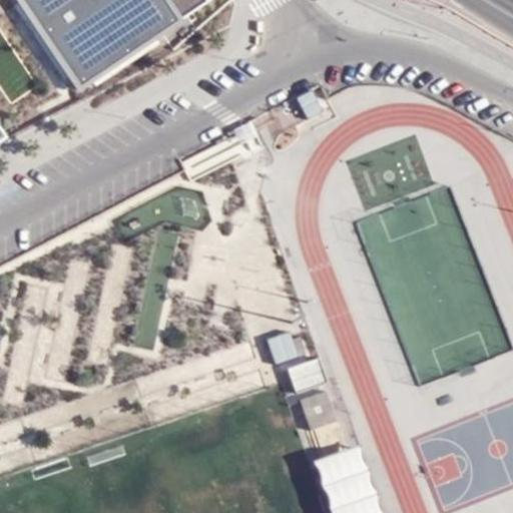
[(0,0),(0,135),(5,132),(0,124),(0,0),(16,0),(72,85),(203,0),(0,0)]
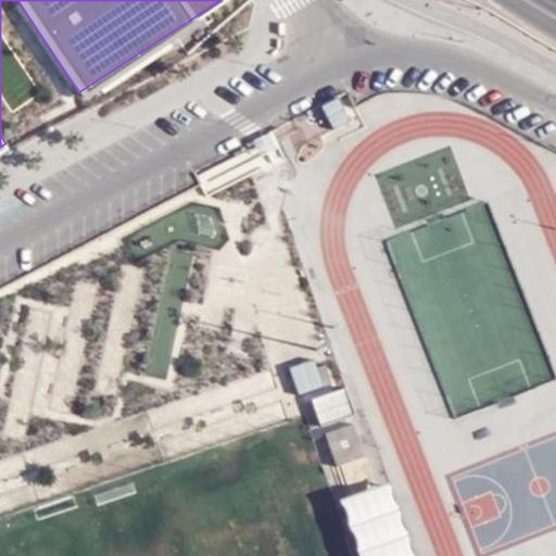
[(304,146),(330,133),(326,124),(332,121),(337,128),(350,123),(338,98),(293,122),(304,146)]
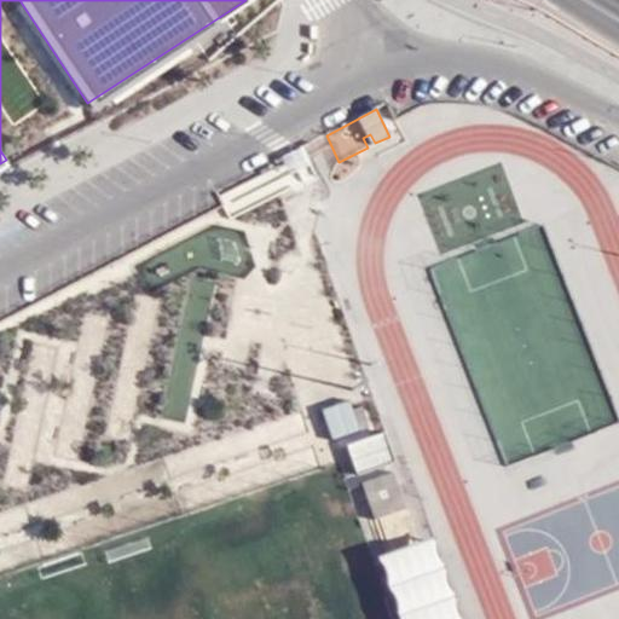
[(363,138),(368,148),(375,143),(370,134),(363,138)]
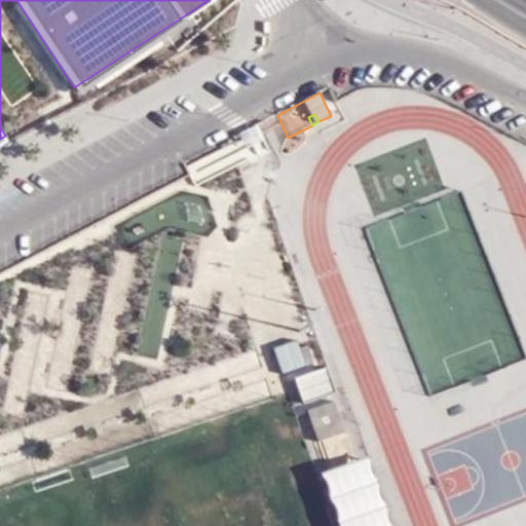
[(310,367),(306,342),(273,348),(277,373),(310,367)]
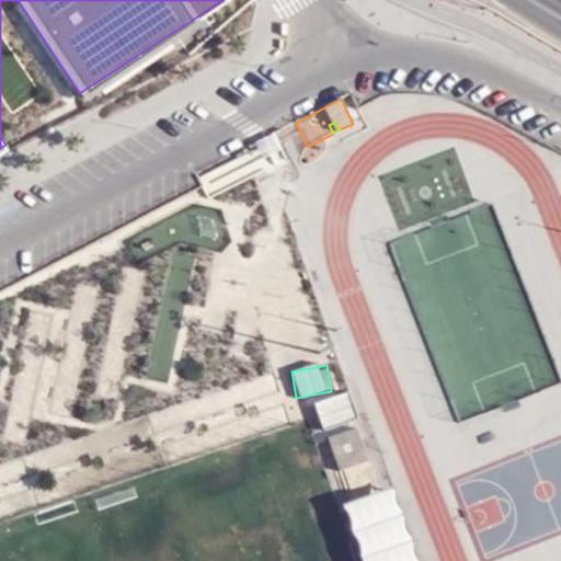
[(348,393),(316,402),(322,431),(355,422),(348,393)]
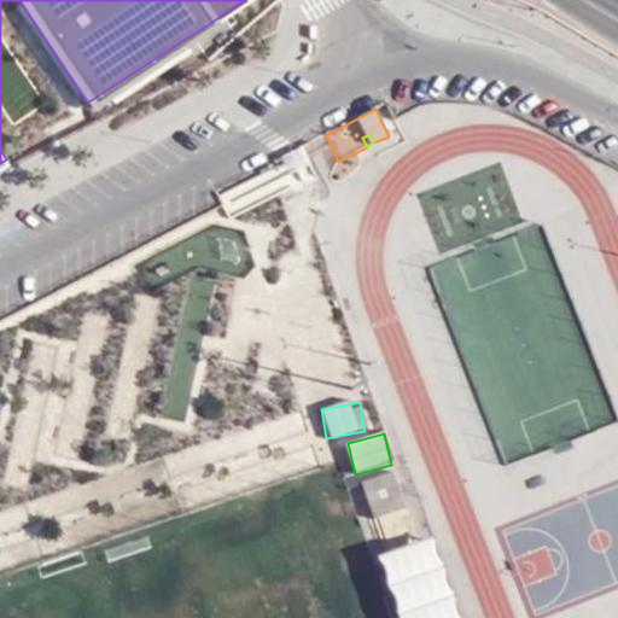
[(390,474),(361,484),(373,520),(403,512),(390,474)]
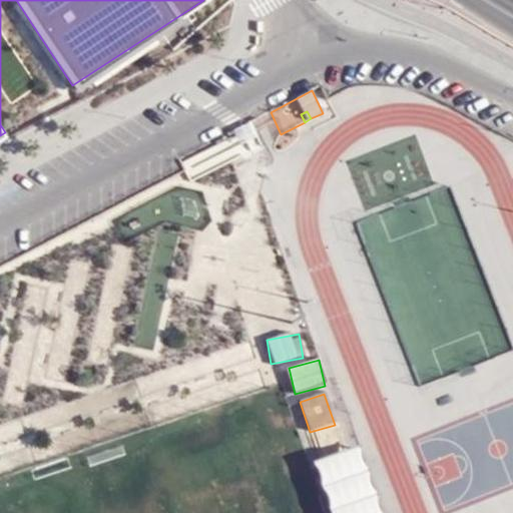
[(334,512),(360,512),(356,501),(365,497),(351,461),(320,471),(334,512)]
